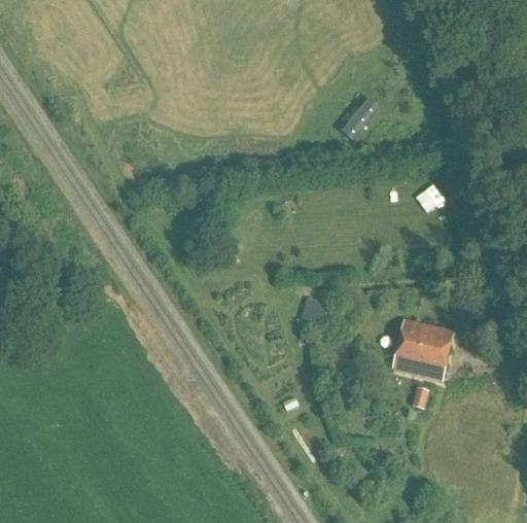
[(231,266),(241,270),(248,251),(239,248),(231,266)]
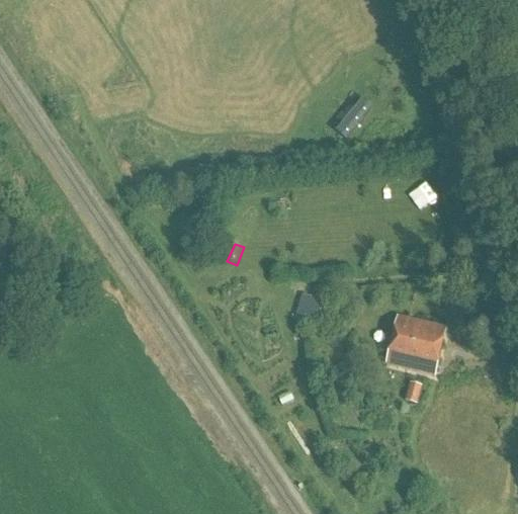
[(317,324),(324,298),(301,292),(294,318),(317,324)]
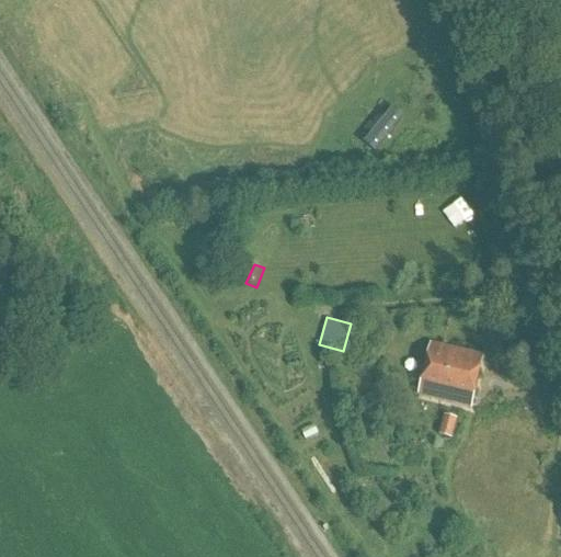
[(470,405),(483,352),(432,340),(420,393),(470,405)]
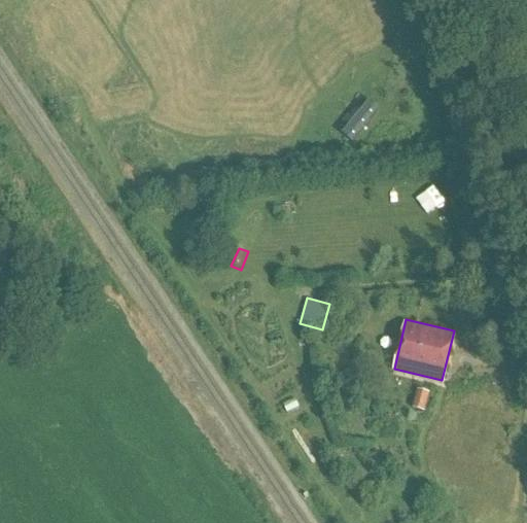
[(424,410),(429,391),(418,387),(412,406),(424,410)]
